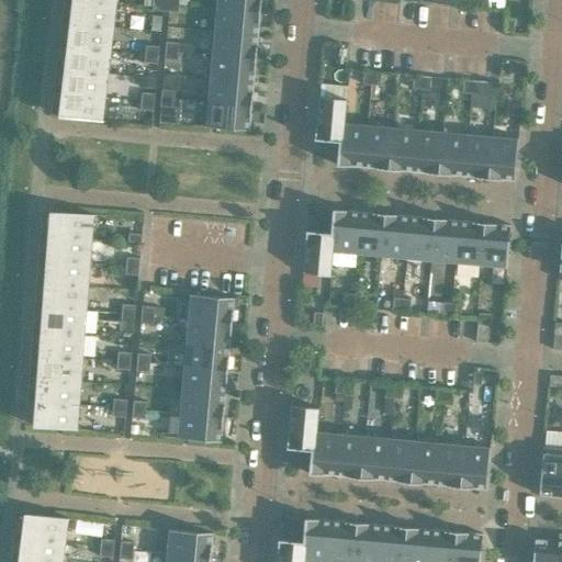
[(115,23),(117,0),(72,0),(70,19),(115,23)]
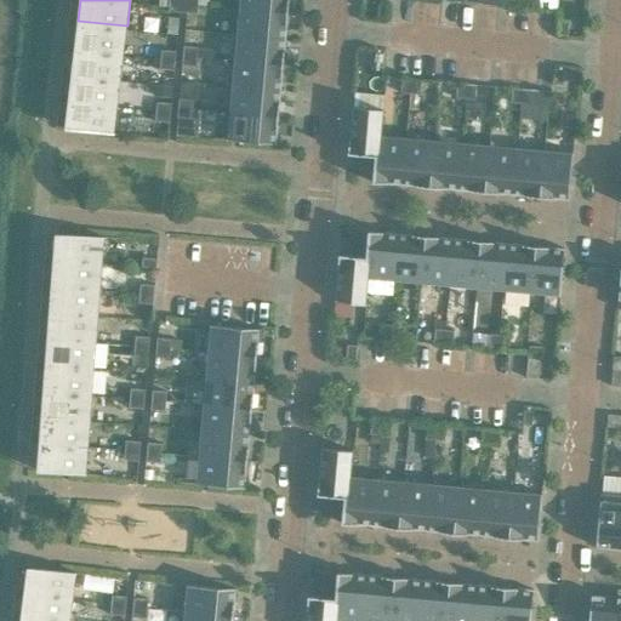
[(289,11),(289,0),(239,0),(239,7),(289,11)]
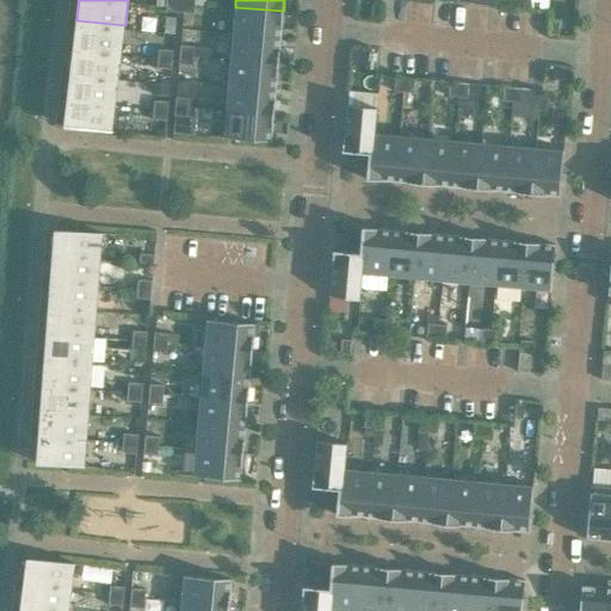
[(180,12),(180,2),(167,1),(166,11),(180,12)]
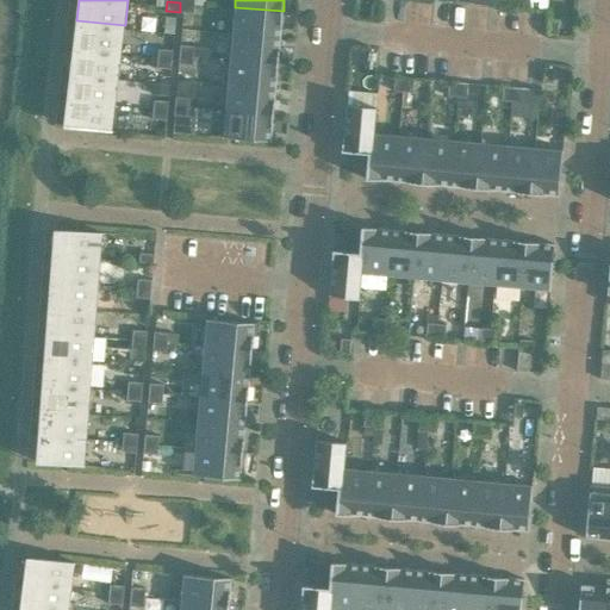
[(194,13),(194,4),(180,2),(180,12),(194,13)]
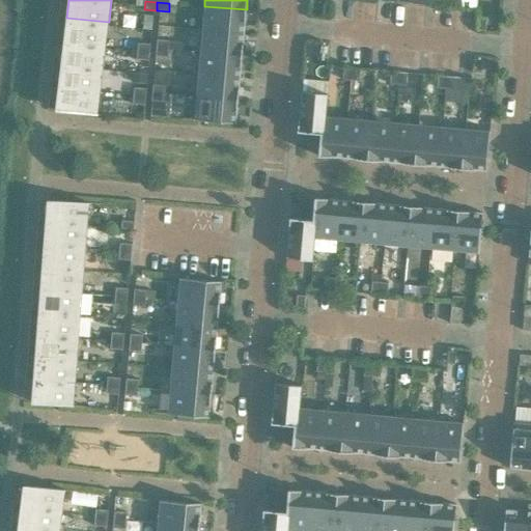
[(331,16),(332,4),(324,3),(323,16),(331,16)]
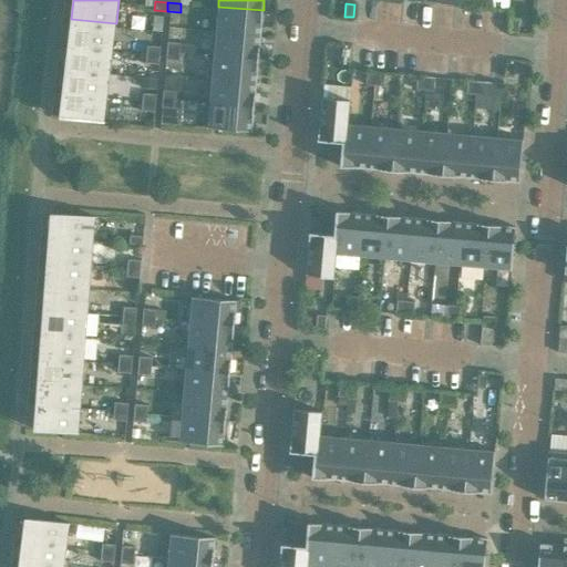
[(261,34),(264,10),(218,7),(216,31),(261,34)]
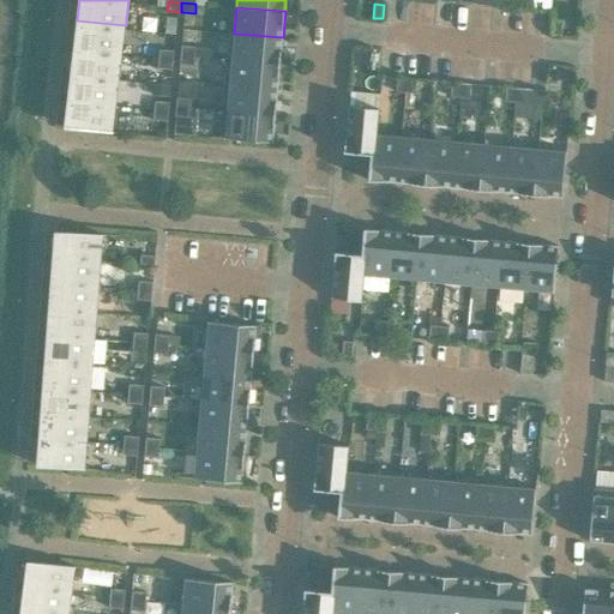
[(122,54),(126,25),(77,20),(74,49),(122,54)]
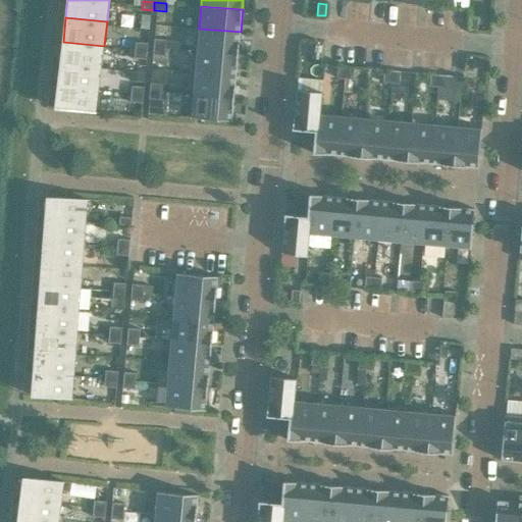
[(477,30),(478,17),(470,17),(469,29),(477,30)]
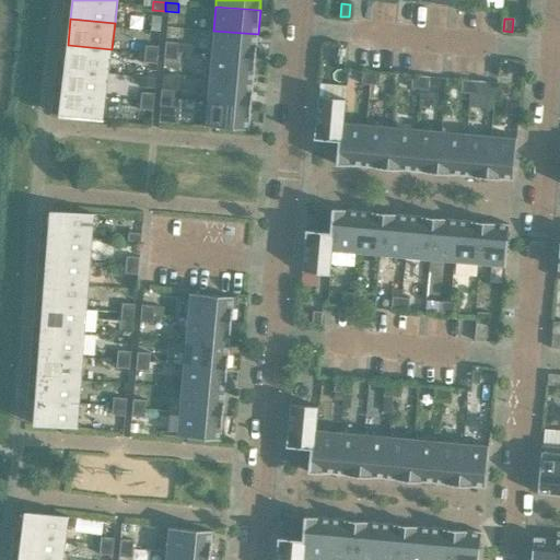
[(256,58),(258,34),(213,31),(211,55),(256,58)]
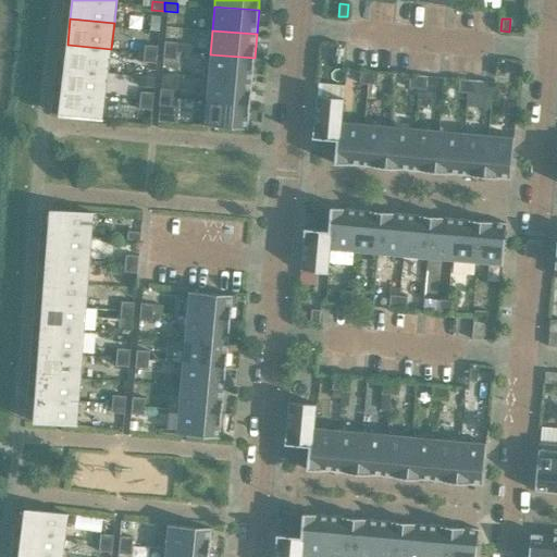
[(177,51),(177,42),(164,41),(164,50),(177,51)]
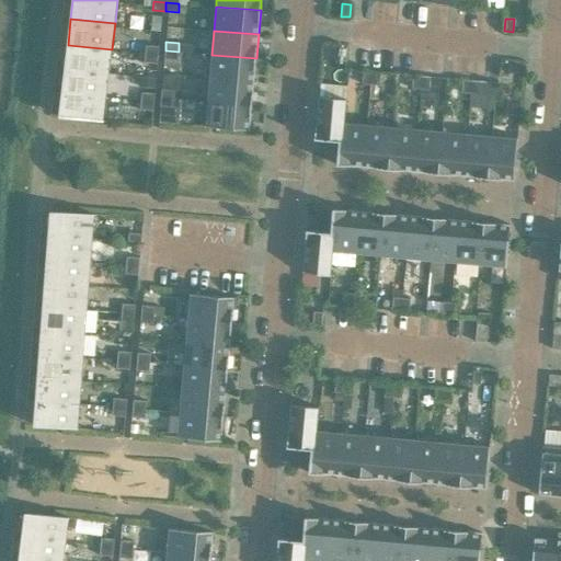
[(109,73),(112,49),(68,45),(65,68),(109,73)]
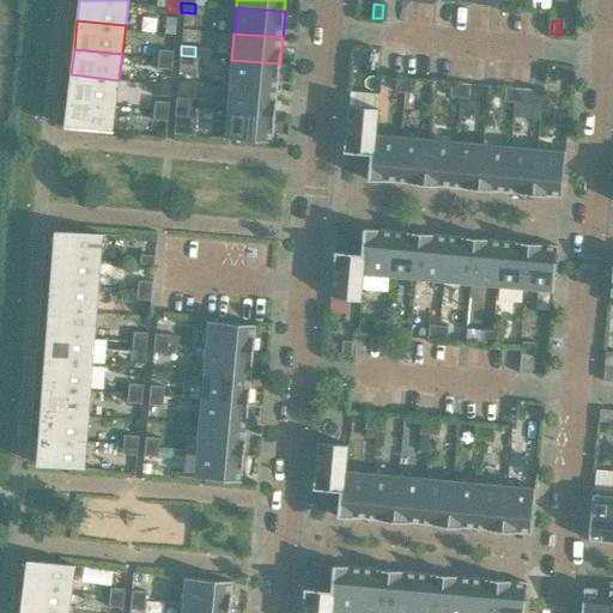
[(173,60),(174,50),(159,49),(158,59),(173,60)]
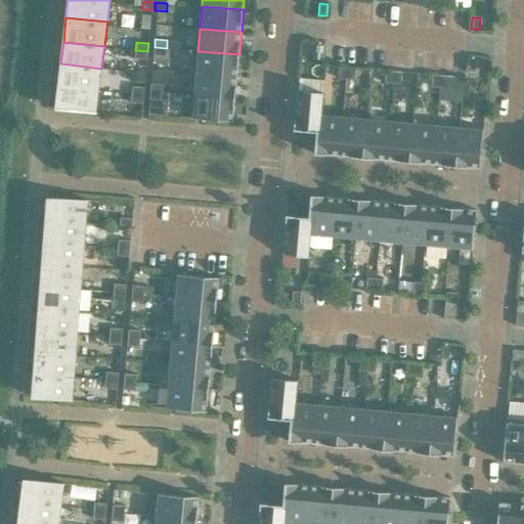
[(322,57),(323,45),(315,44),(314,56),(322,57)]
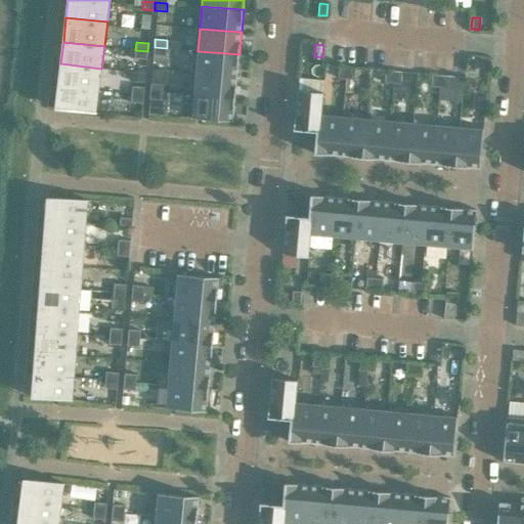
[(166,56),(167,48),(155,47),(154,55),(166,56)]
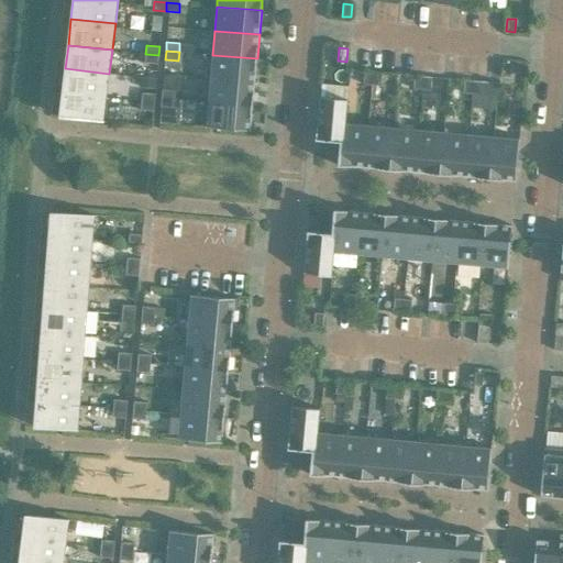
[(157,64),(158,55),(145,54),(144,63),(157,64)]
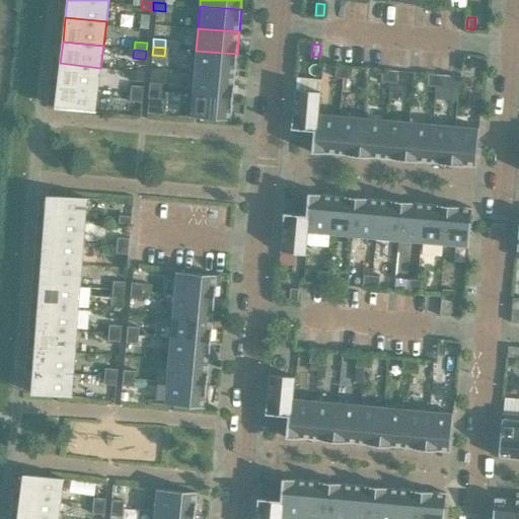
[(235,76),(237,54),(196,51),(194,72),(235,76)]
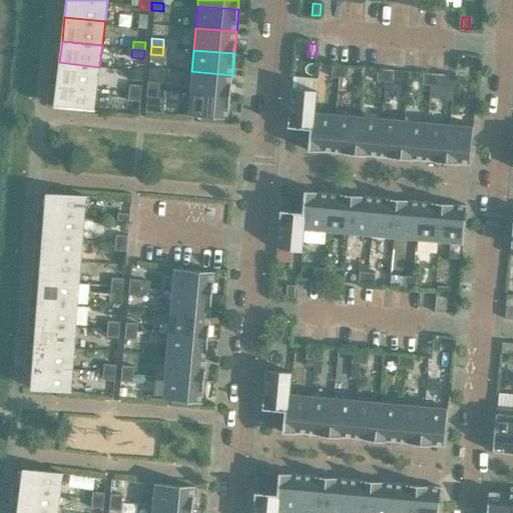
[(465,69),(466,57),(458,57),(457,69),(465,69)]
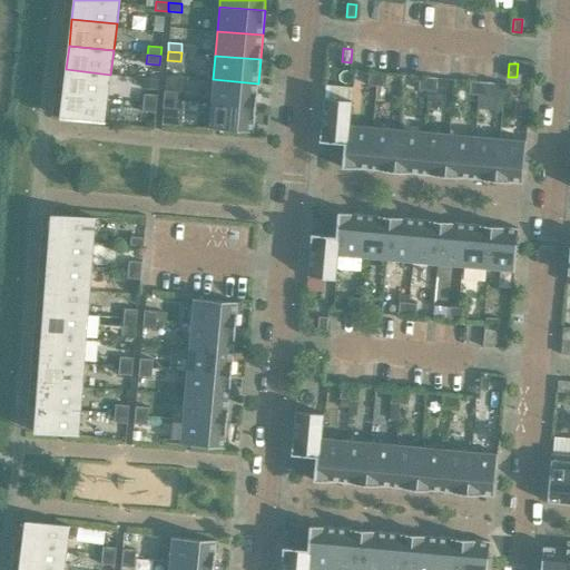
[(108,98),(110,75),(66,69),(64,94),(108,98)]
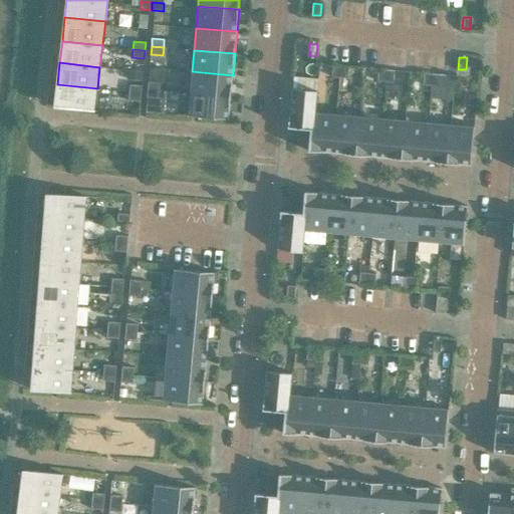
[(339,77),(341,65),(333,65),(331,76),(339,77)]
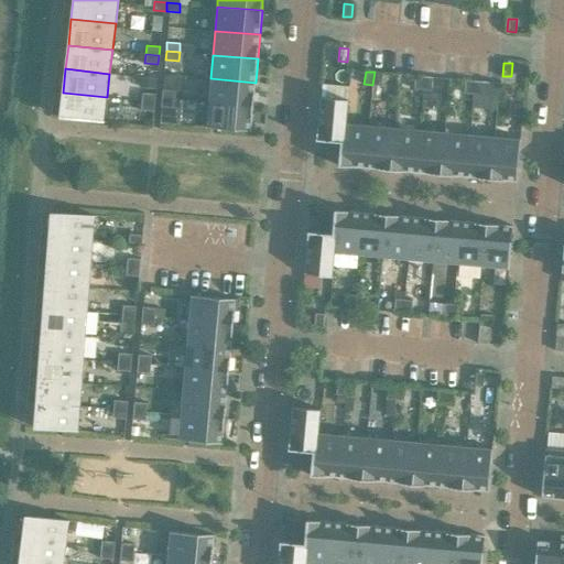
[(381,86),(382,73),(375,72),(372,85),(381,86)]
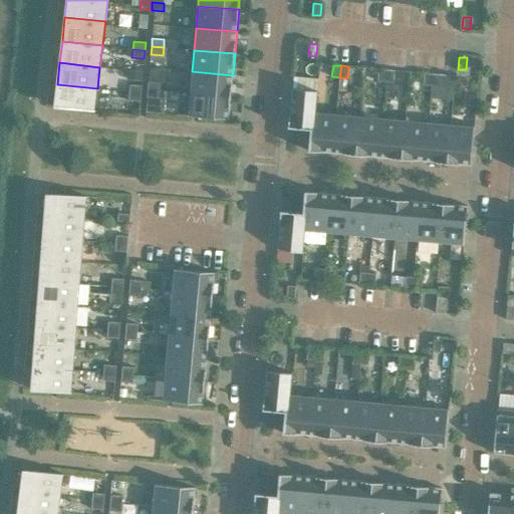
[(386,81),(387,69),(378,69),(377,81),(386,81)]
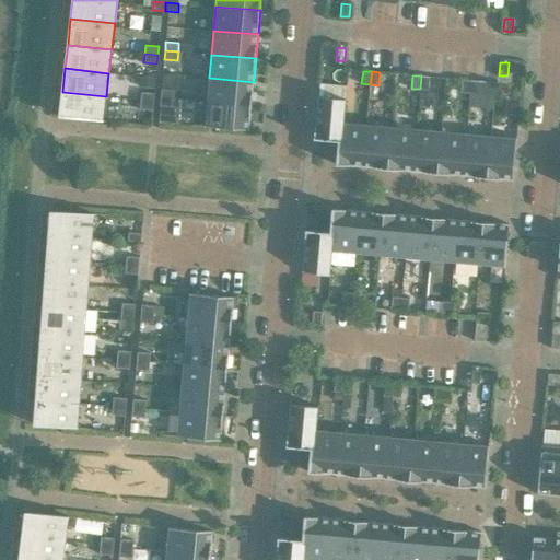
[(429,90),(430,77),(421,76),(420,89),(429,90)]
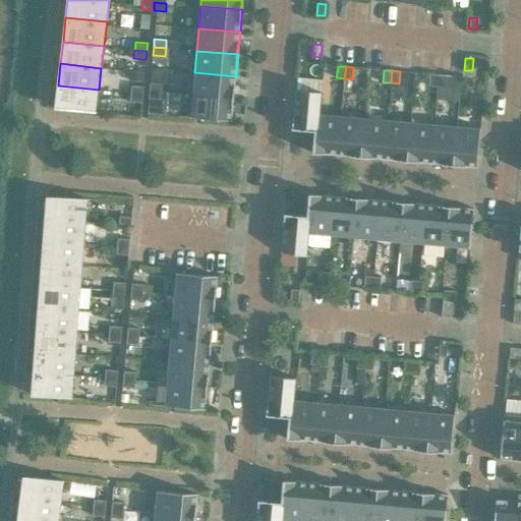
[(234,99),(236,76),(194,72),(192,95),(234,99)]
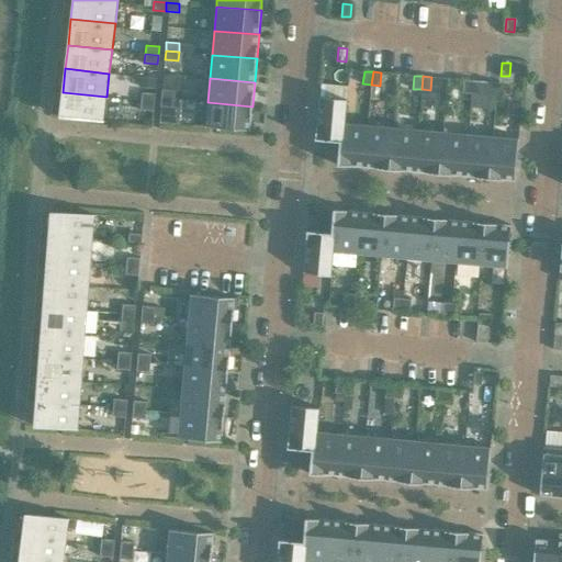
[(471,93),(472,80),(463,80),(462,93),(471,93)]
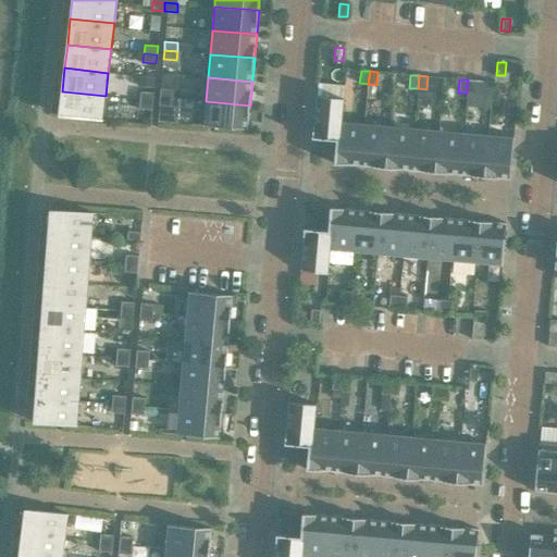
[(475,94),(477,81),(468,79),(467,93),(475,94)]
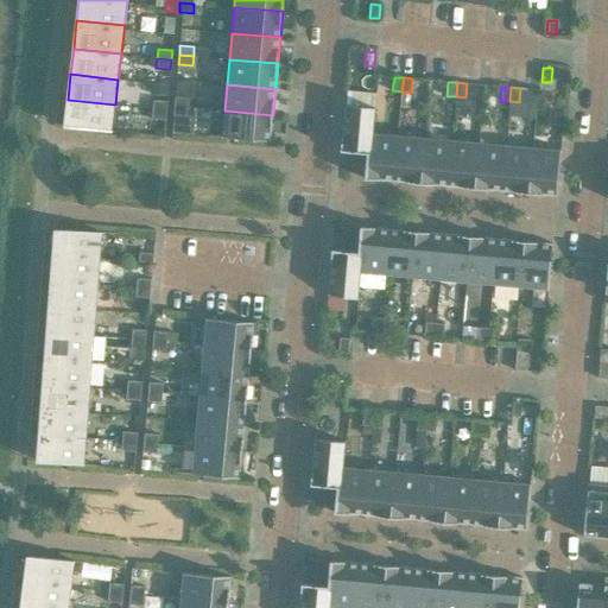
[(189,107),(190,97),(176,96),(175,106),(189,107)]
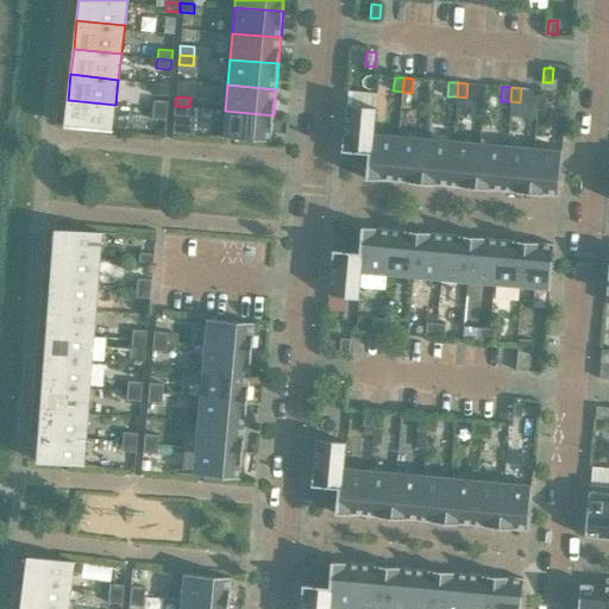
[(112,132),(115,105),(68,100),(64,126),(112,132)]
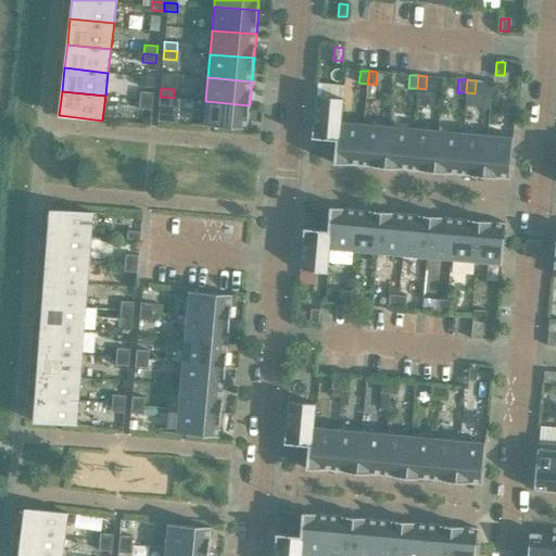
[(152,101),(153,92),(140,91),(139,100),(152,101)]
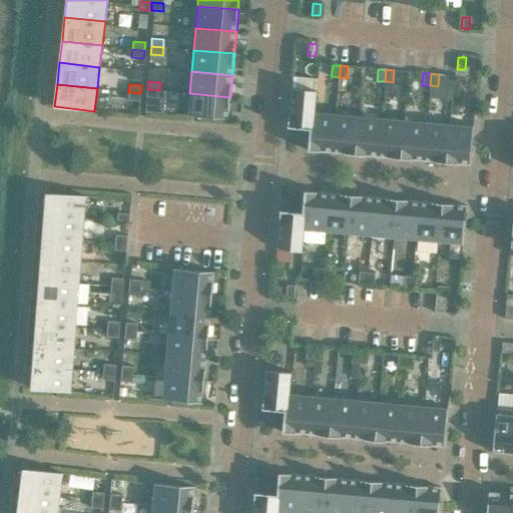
[(315,112),(317,90),(292,88),(288,127),(310,129),(312,129),(314,112),(315,112)]
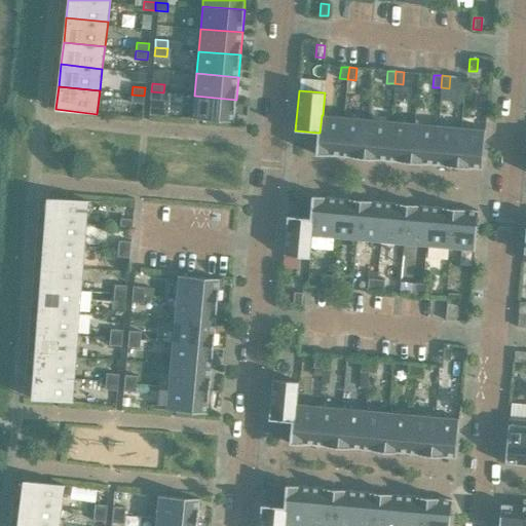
[(162,101),(163,92),(151,91),(150,100),(162,101)]
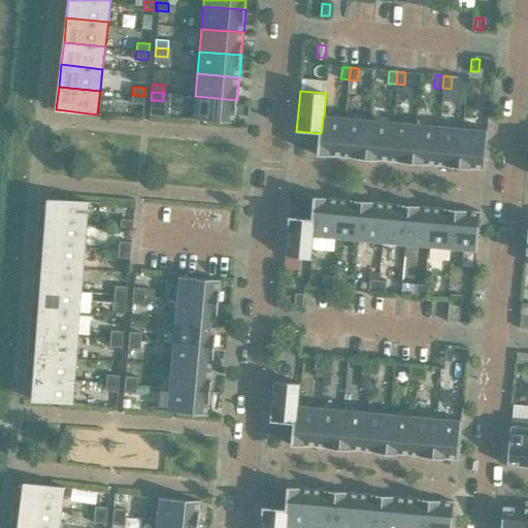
[(144,104),(144,96),(132,95),(132,103),(144,104)]
